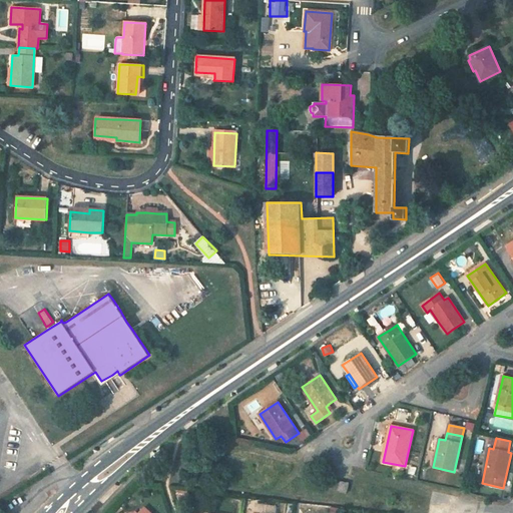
[(340,481),(338,492),(347,494),(349,483),(340,481)]
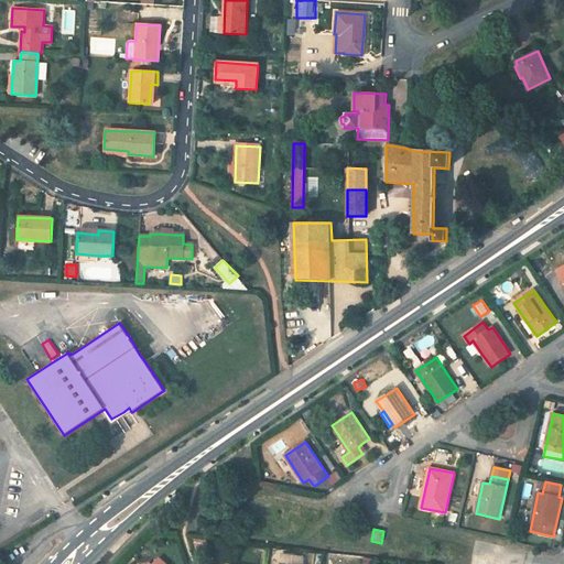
[(208,541),(194,539),(197,550),(212,552),(208,541)]
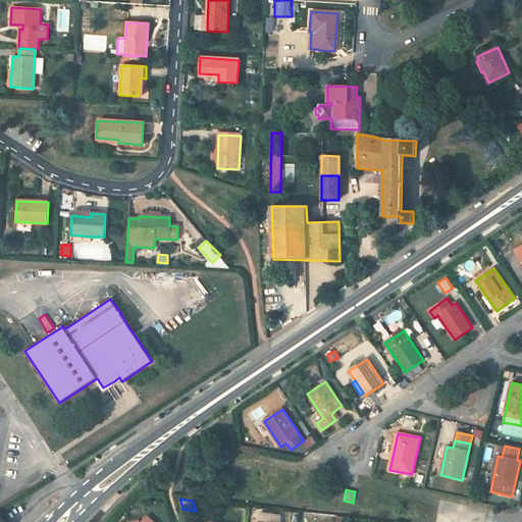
[(272,521),(274,515),(262,513),(261,521),(272,521)]
